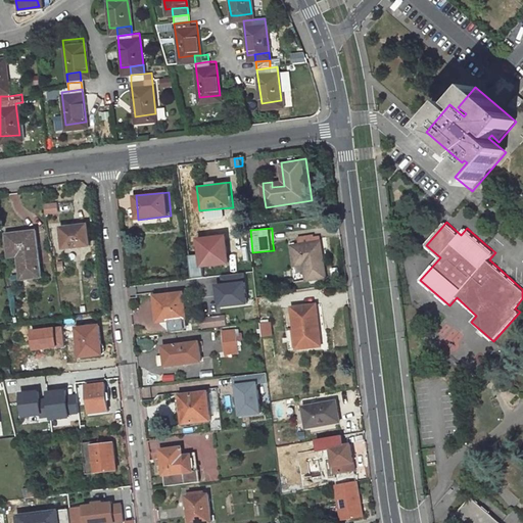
[(89,251),(86,232),(61,235),(63,254),(89,251)]
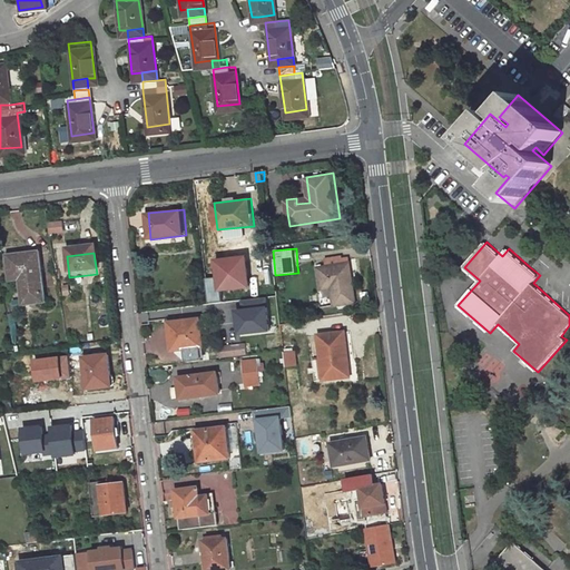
[(43,305),(38,258),(11,262),(13,283),(25,282),(27,306),(43,305)]
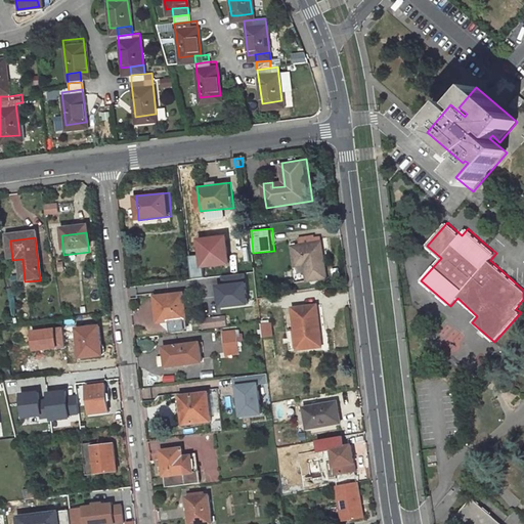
[(323,241),(295,246),(298,264),(307,262),(310,278),(330,275),(323,241)]
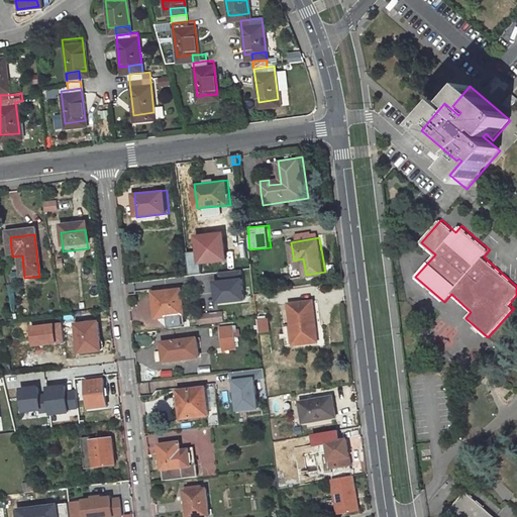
[(219,243),(208,244),(211,270),(226,268),(223,242),(219,243)]
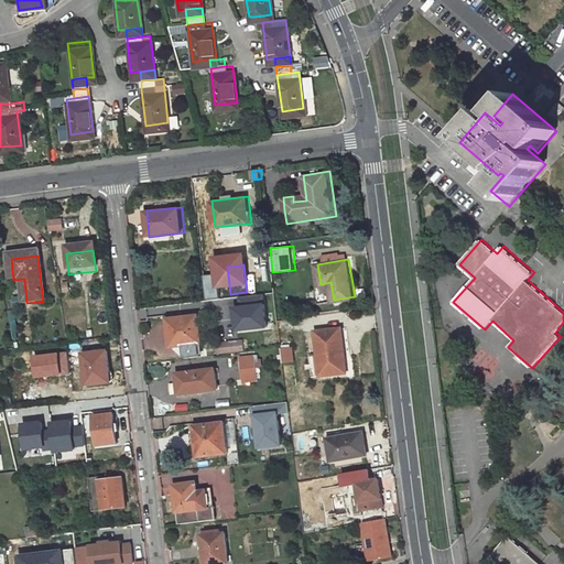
[(267,294),(241,297),(242,305),(268,302),(267,294)]
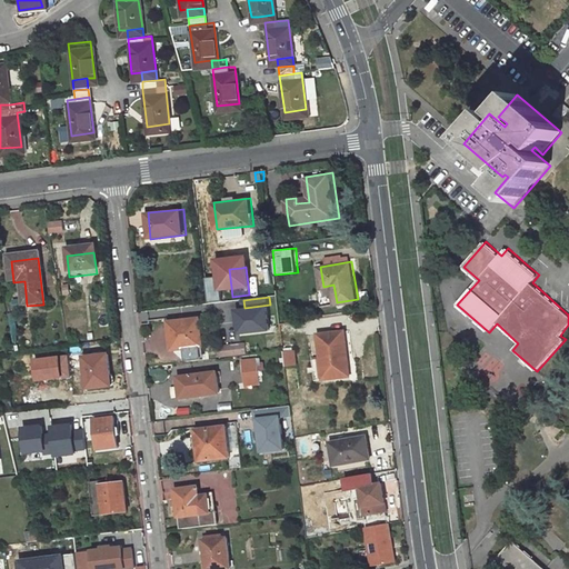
[(245,308),(239,309),(242,333),(273,329),(270,305),(245,308)]
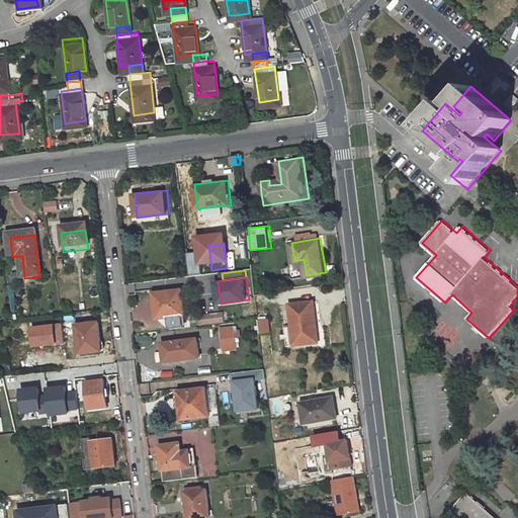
[(189,316),(186,287),(155,291),(158,320),(189,316)]
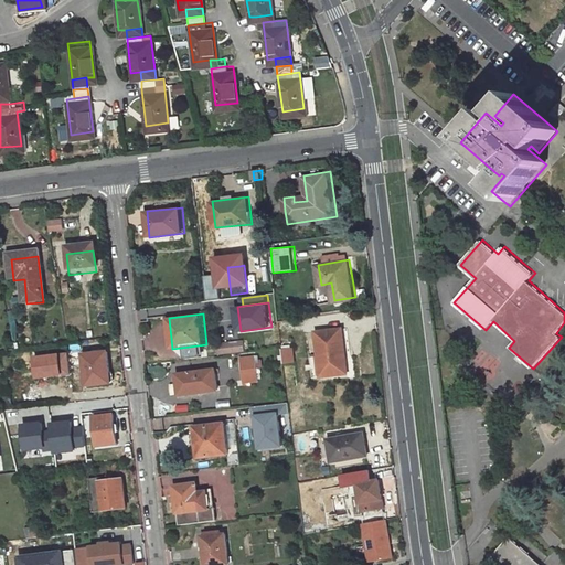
[(317,332),(319,356),(310,358),(312,379),(349,374),(347,356),(344,358),(341,330),(317,332)]
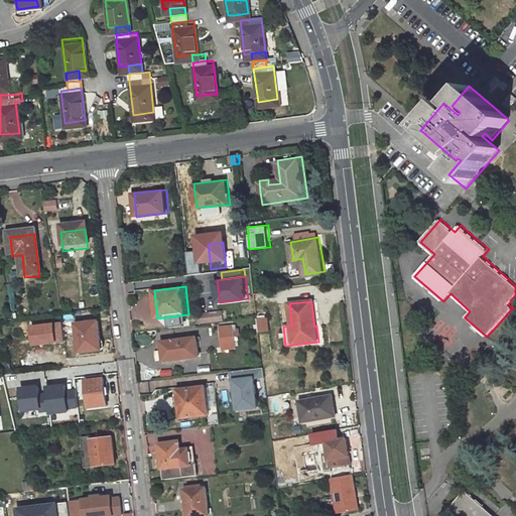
[(227,321),(226,313),(220,314),(204,316),(205,324),(227,321)]
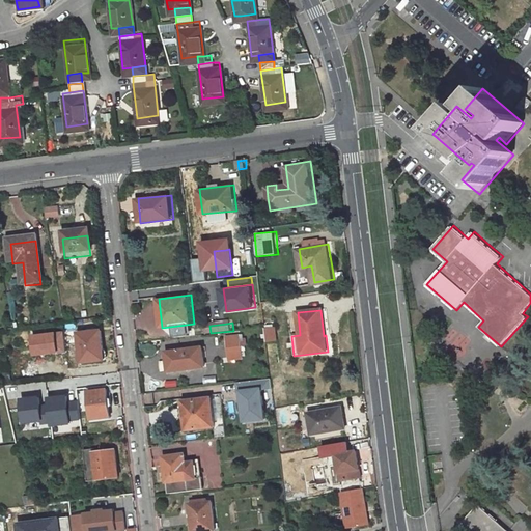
[(210,326),(201,326),(202,334),(211,333),(210,326)]
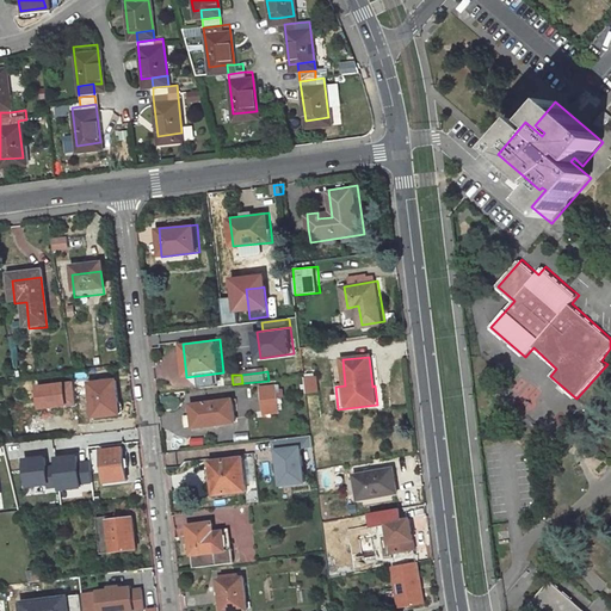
[(318,390),(315,376),(304,377),(307,393),(318,390)]
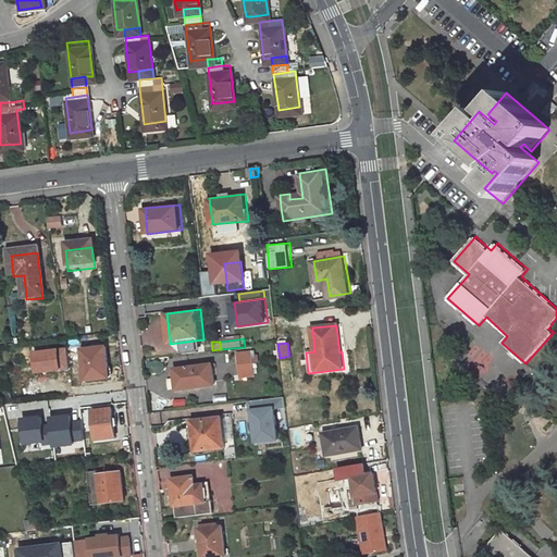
[(107,380),(103,353),(84,356),(88,382),(107,380)]
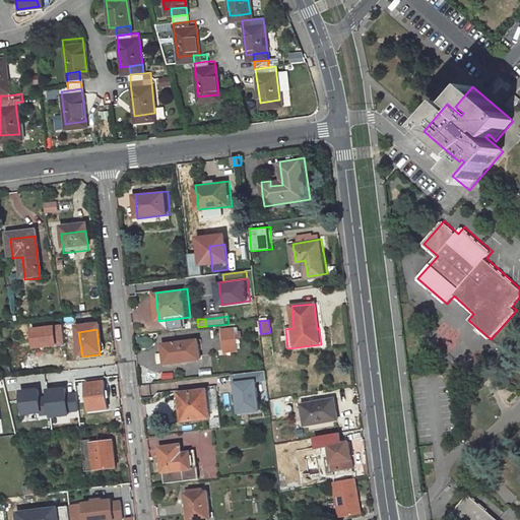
[(237,342),(236,333),(224,334),(225,344),(237,342)]
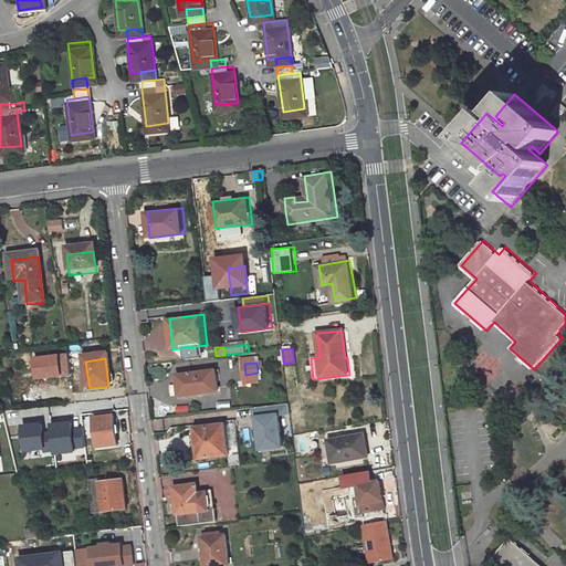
[(221,389),(219,369),(180,374),(182,394),(221,389)]
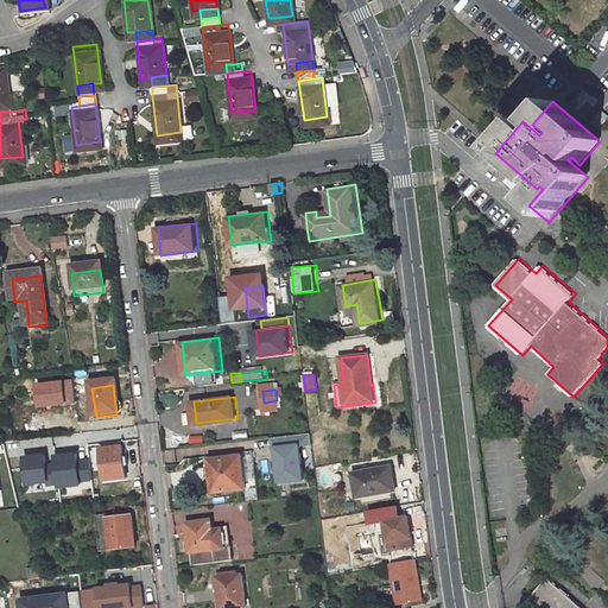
[(311,432),(271,437),(272,445),(276,445),(302,442),(303,445),(312,444),(311,432)]
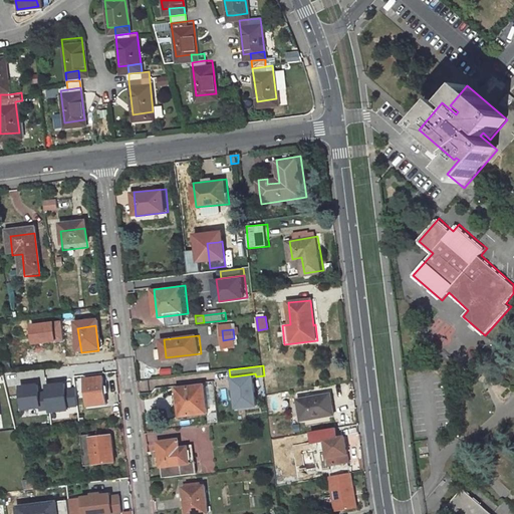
[(255,373),(233,376),(235,393),(236,410),(259,407),(256,376),(255,373)]
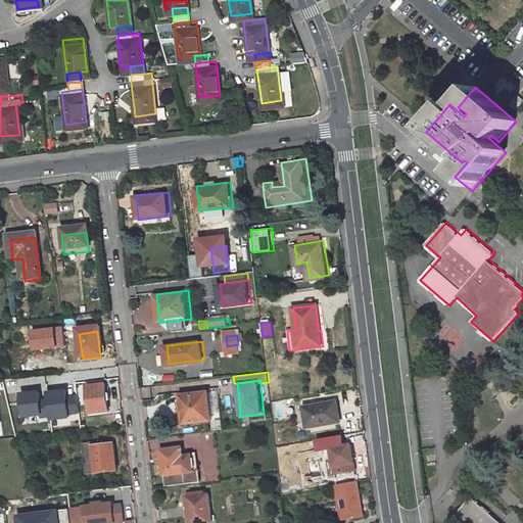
[(51,389),(53,418),(74,417),(73,387),(51,389)]
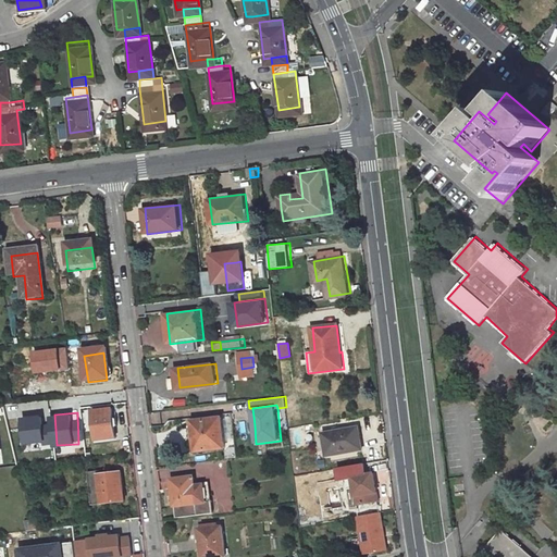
[(26,444),(48,443),(46,415),(25,416),(26,444)]
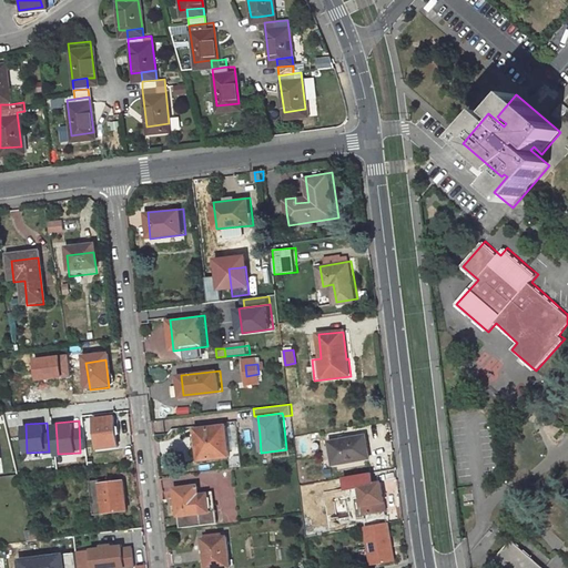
[(118,447),(114,423),(95,426),(100,450),(118,447)]
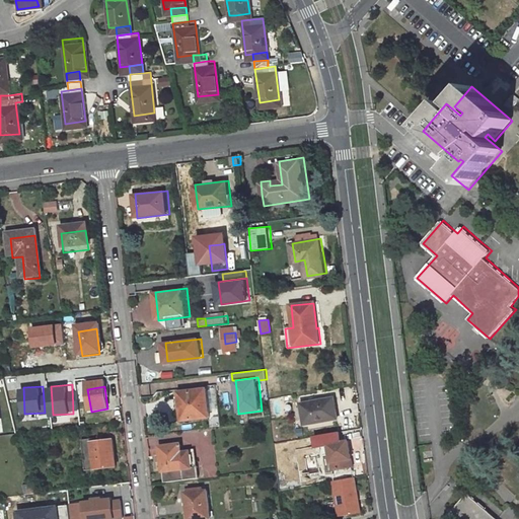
[(213,417),(210,387),(180,390),(183,420),(213,417)]
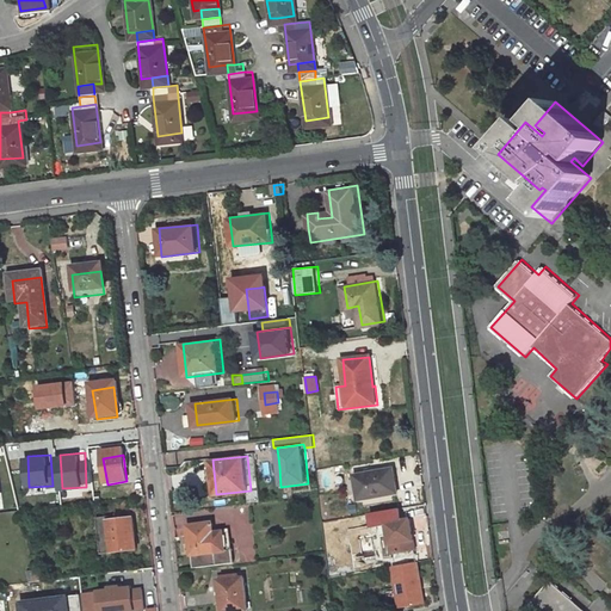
[(362,498),(401,491),(397,469),(358,475),(362,498)]
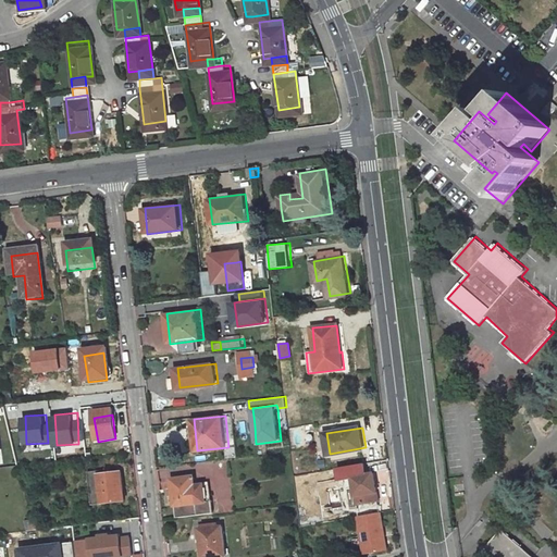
[(357,487),(361,516),(383,511),(376,473),(370,474),(368,462),(347,467),(348,477),(355,475),(357,487)]
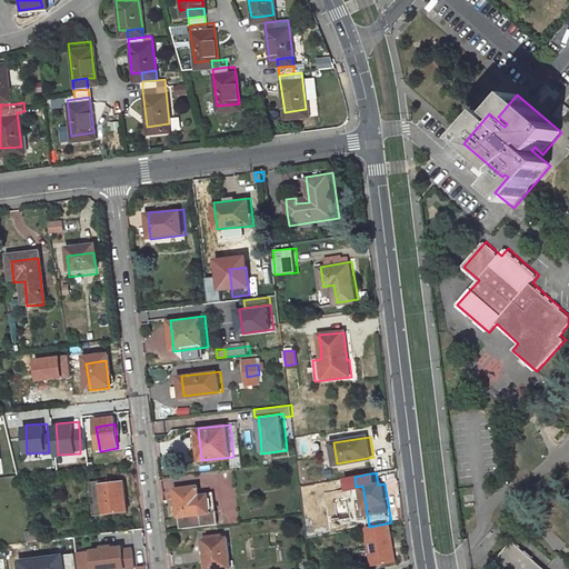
[(176,488),(180,526),(216,521),(215,508),(208,509),(206,491),(205,485),(176,488)]
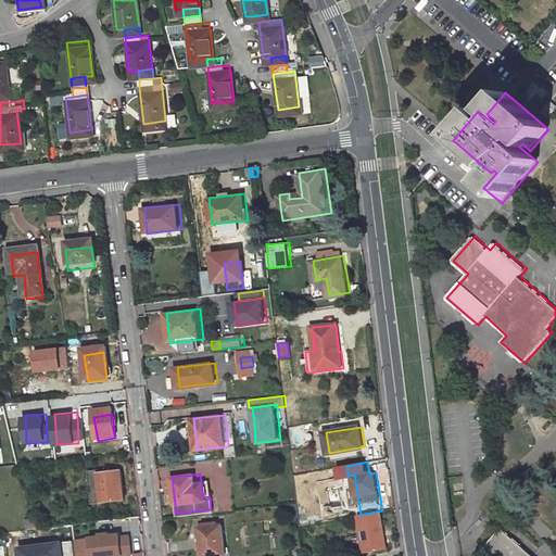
[(92,506),(123,502),(119,478),(100,480),(100,476),(88,478),(92,506)]
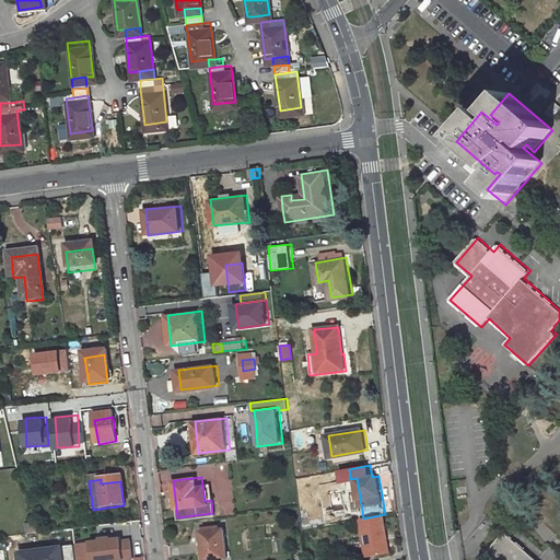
[(364,525),(370,557),(392,553),(385,514),(363,518),(364,525)]
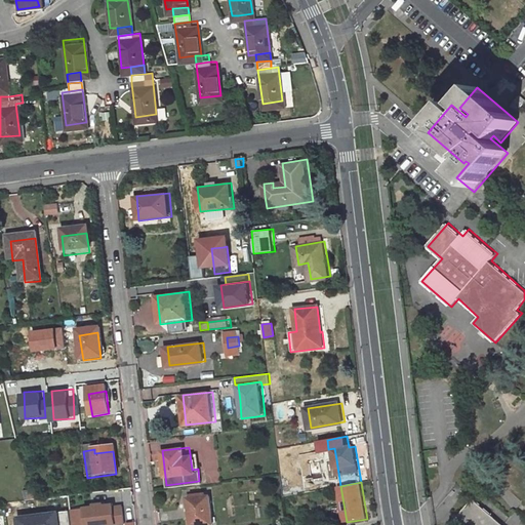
[(206,524),(215,524),(211,496),(194,497),(195,502),(191,503),(193,524),(206,524)]
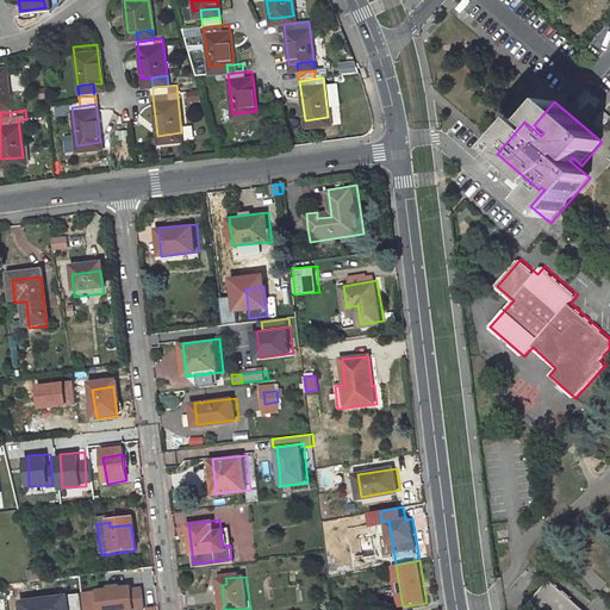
[(143,609),(147,609),(144,583),(83,590),(85,609),(143,609)]
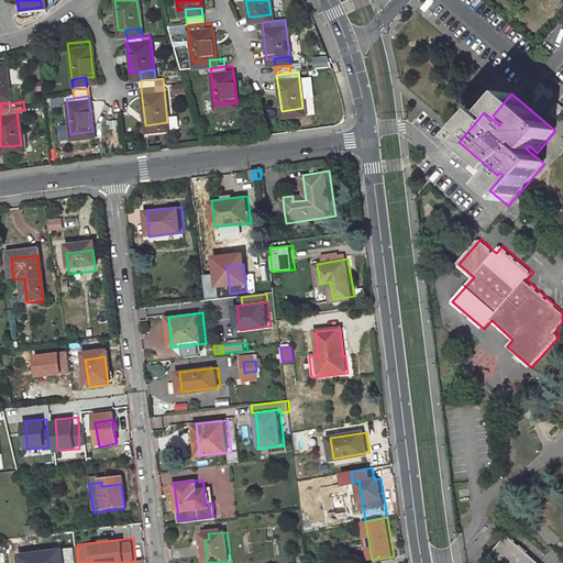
[(532,562),(514,545),(507,539),(505,542),(496,552),(489,560),(493,562),(532,562)]
